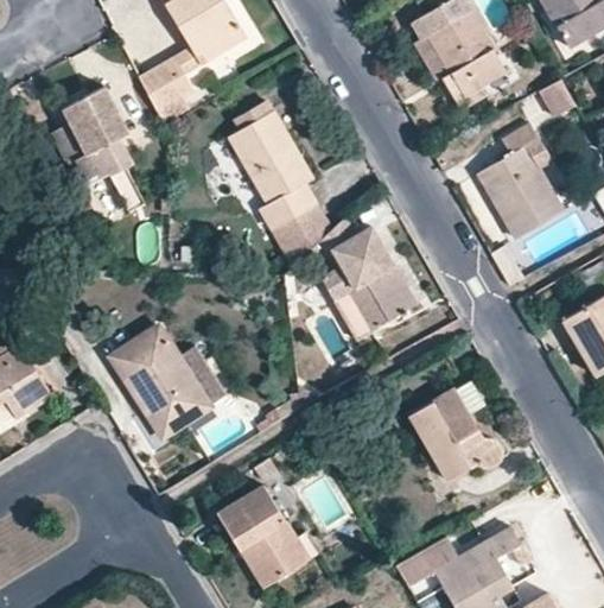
[(240,39),(216,0),(157,0),(196,65),(240,39)]
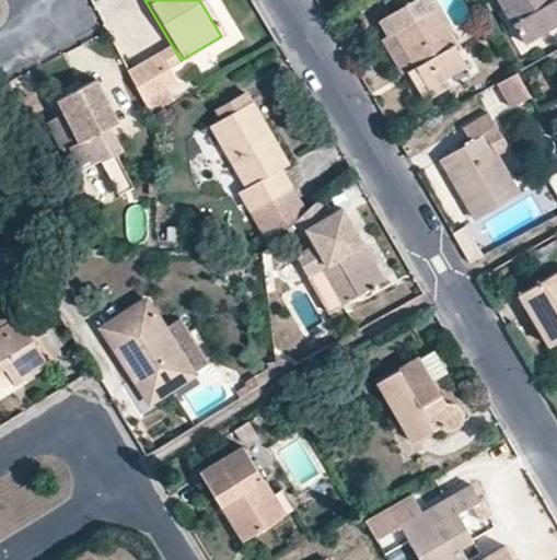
[(391,0),(396,8),(376,18),(384,34),(381,36),(405,78),(408,77),(421,98),(445,85),(442,78),(462,66),(425,0),(391,0)]
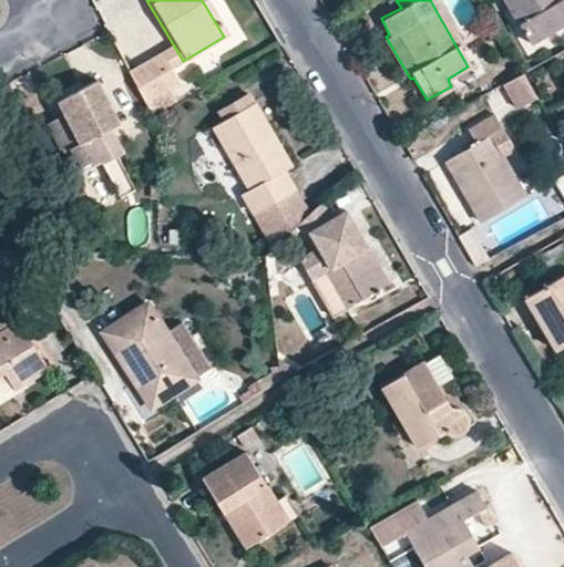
[(563,23),(563,0),(503,0),(529,45),(563,23)]
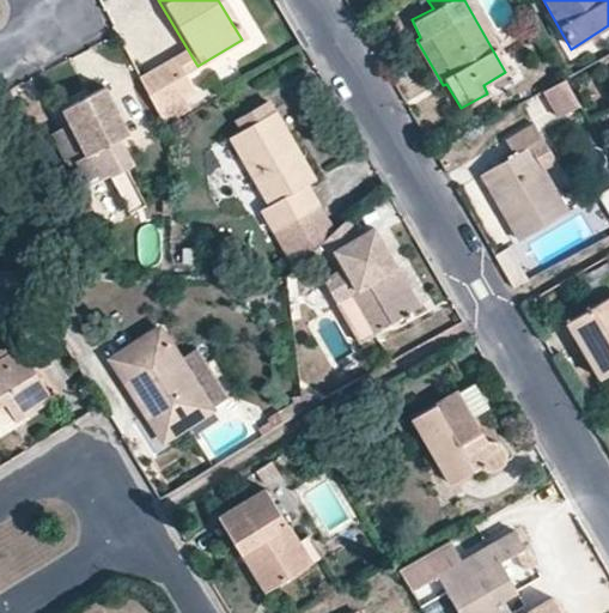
[(162,60),(135,73),(152,105),(177,91),(192,83),(183,67),(170,76),(162,60)]
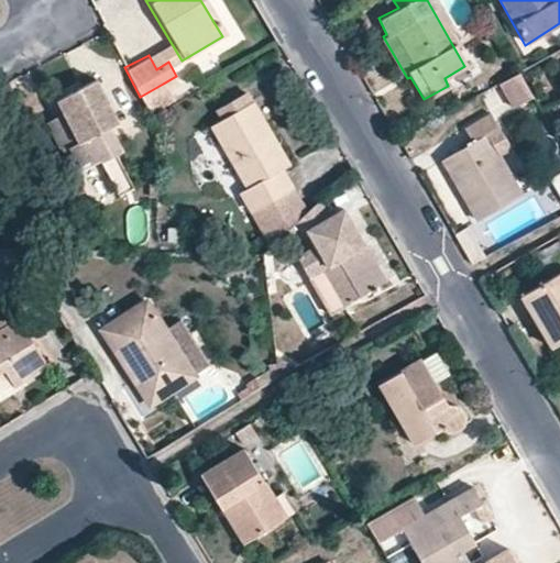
[(517,73),(496,85),(509,109),(530,97),(517,73)]
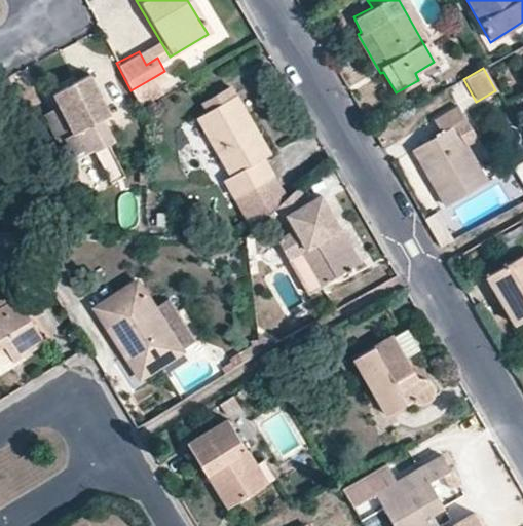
[(108,115),(86,75),(50,95),(72,134),(62,138),(75,161),(91,152),(110,186),(122,179),(107,146),(113,142),(101,119),(108,115)]
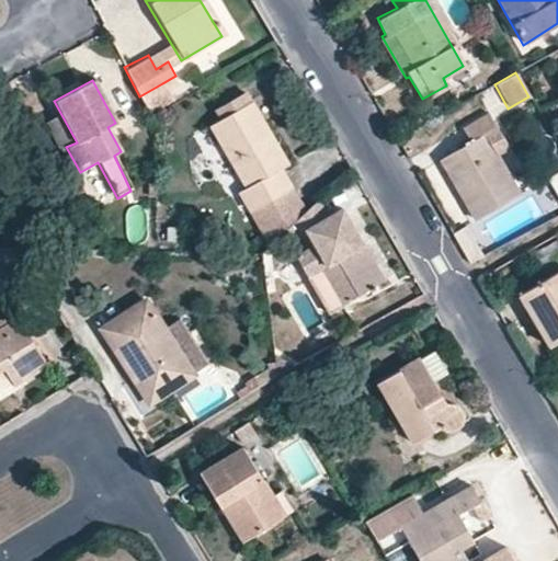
[(139,96),(147,112),(170,99),(162,83),(139,96)]
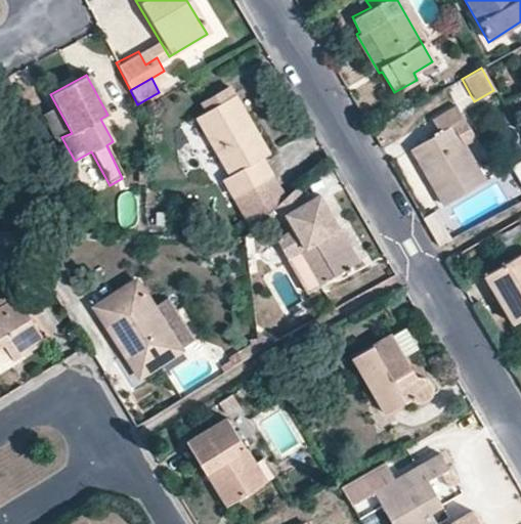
[(233,199),(270,177),(260,159),(265,155),(225,86),(190,106),(230,176),(224,181),(233,199)]
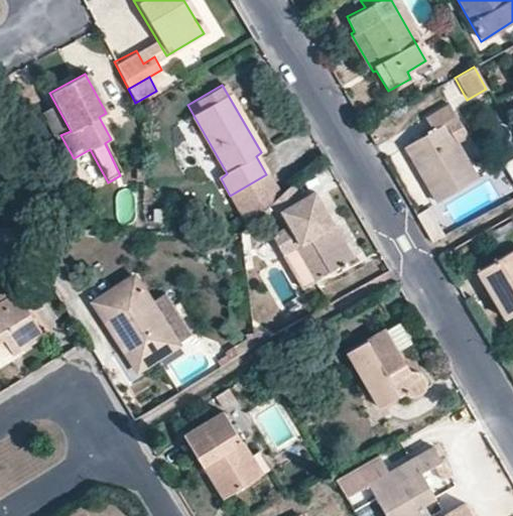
[(436,203),(475,179),(443,125),(452,119),(443,107),(419,121),(426,134),(405,147),(436,203)]
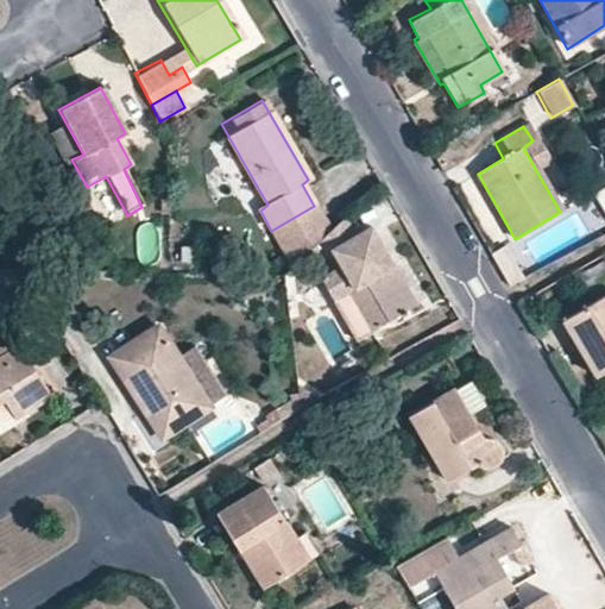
[(328,231),(314,206),(271,231),(285,253),(328,231)]
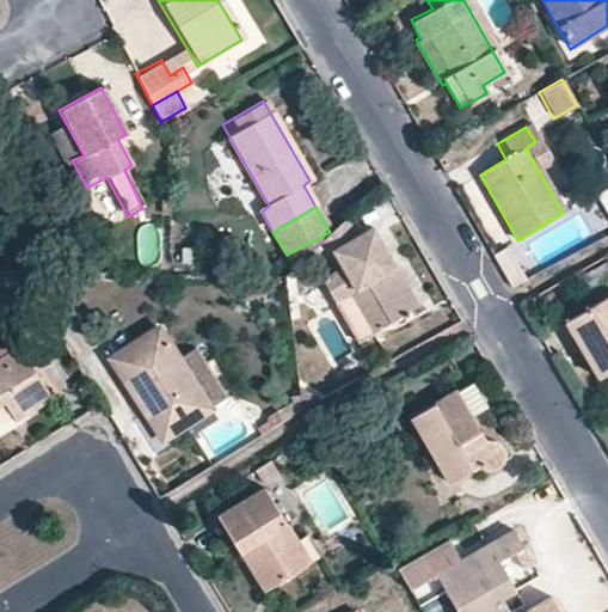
[(344,220),(318,246),(338,268),(321,280),(335,304),(349,295),(372,332),(417,307),(390,259),(384,263),(374,249),(381,245),(372,230),(358,236),(344,220)]
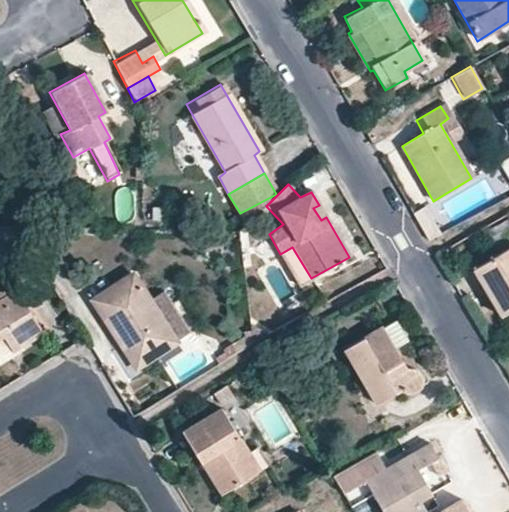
[(321,220),(326,217),(319,205),(313,208),(321,220)]
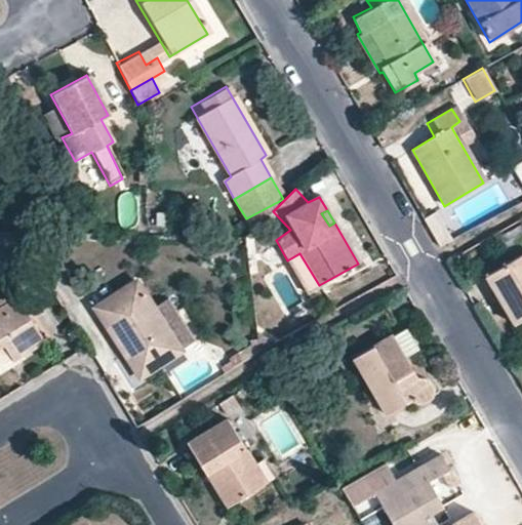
[(508,305),(503,308),(515,327),(521,322),(521,255),(490,275),(508,305)]
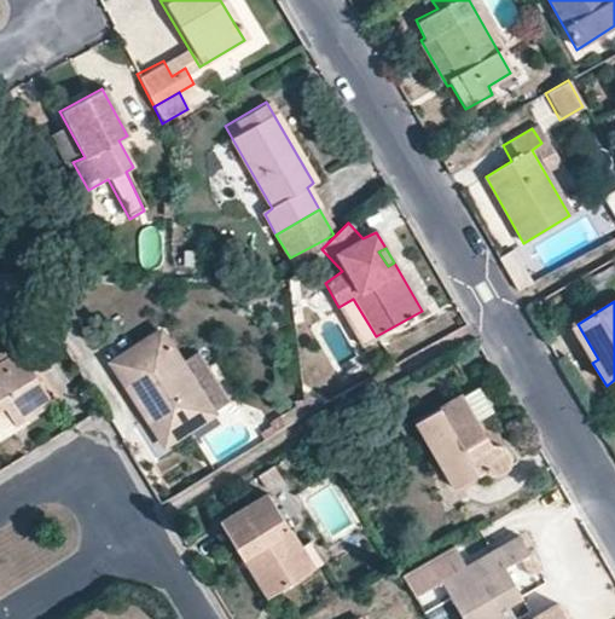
[(570,329),(592,363),(598,359),(578,324),(570,329)]
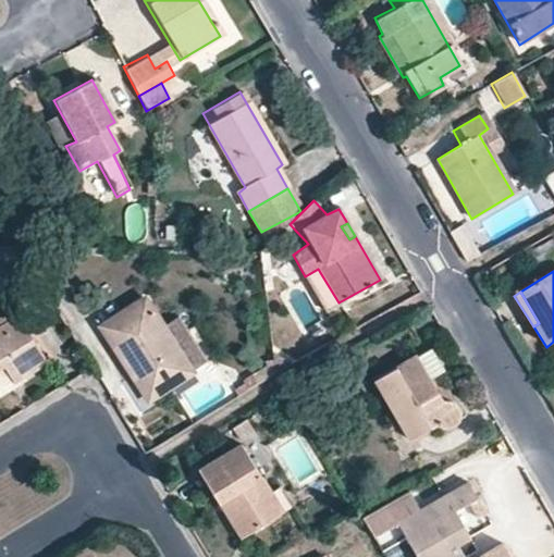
[(146,296),(108,320),(130,356),(118,363),(142,401),(192,371),(146,296)]
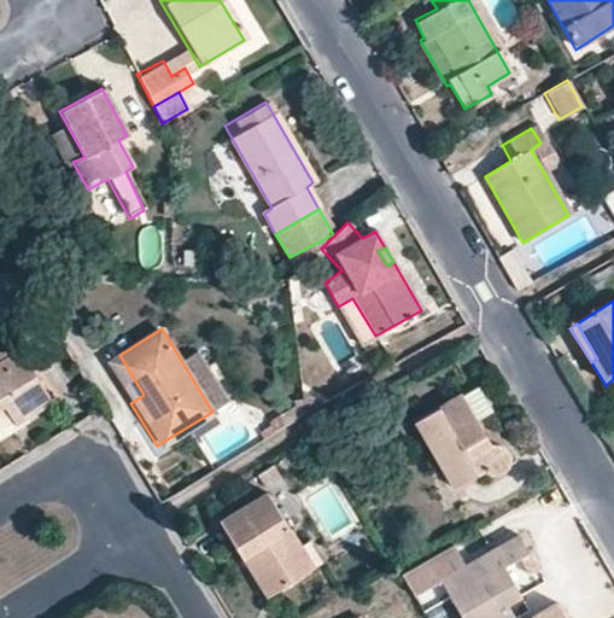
[(0,367),(15,359),(23,373),(33,367),(16,340),(0,350),(0,367)]
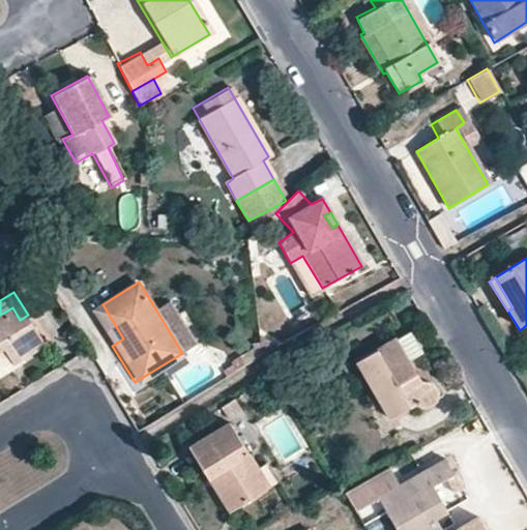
[(123,339),(103,304),(90,312),(112,346),(123,339)]
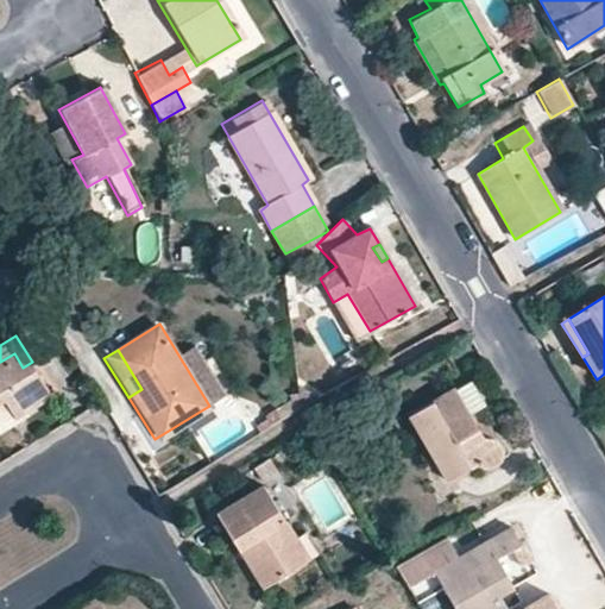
[(14,353),(0,362),(0,406),(1,408),(7,418),(42,396),(23,368),(14,353)]
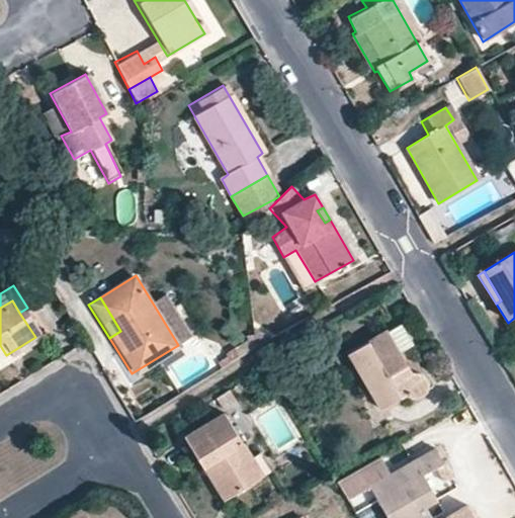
[(389,333),(402,353),(415,346),(402,325),(389,333)]
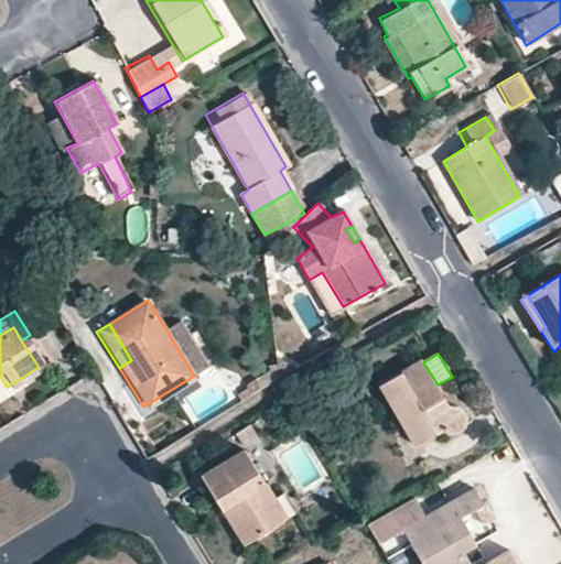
[(423,362),(383,386),(417,446),(444,430),(450,433),(456,434),(463,431),(468,424),(467,415),(461,408),(453,409),(438,384),(423,362)]
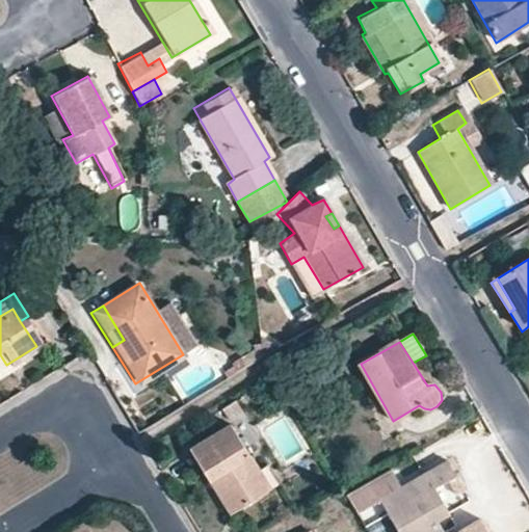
[(268,493),(230,429),(185,455),(203,485),(209,482),(230,515),(268,493)]
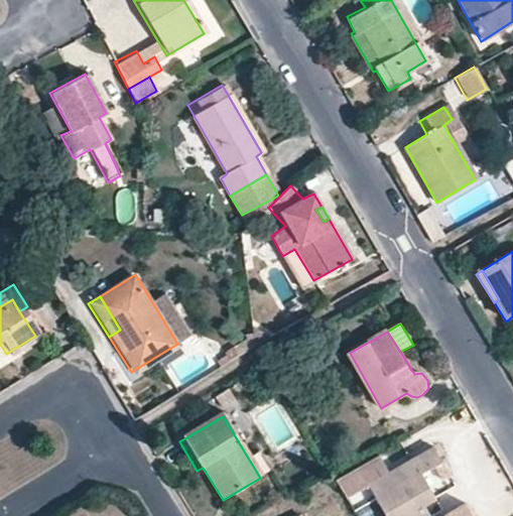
[(336,482),(348,500),(369,487),(386,515),(475,515),(467,502),(443,515),(431,515),(425,505),(436,498),(421,474),(434,466),(442,462),(433,446),(389,474),(379,457),(336,482)]
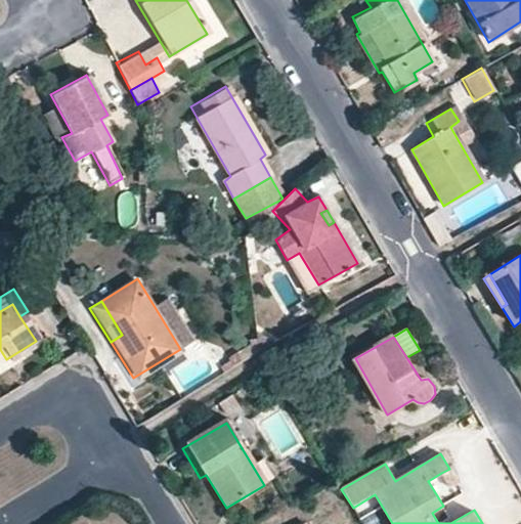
[(458,483),(449,469),(441,473),(450,487),(458,483)]
